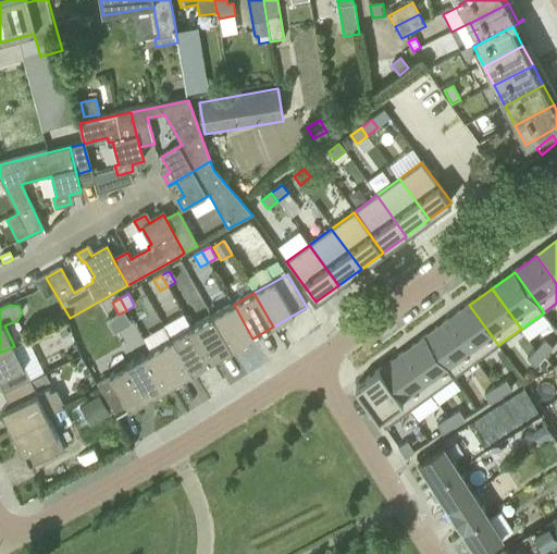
[(232,351),(252,339),(234,305),(212,317),(232,351)]
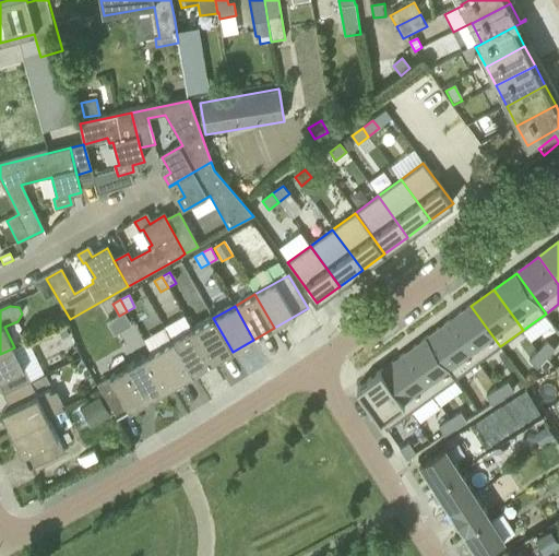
[(471,306),(448,322),(477,364),(500,346),(471,306)]
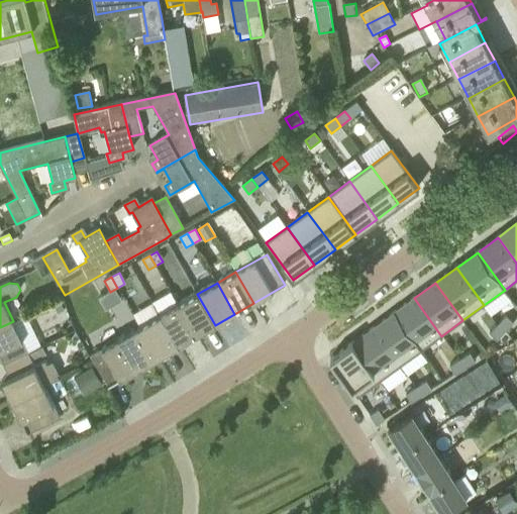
[(196,337),(215,325),(197,294),(178,305),(196,337)]
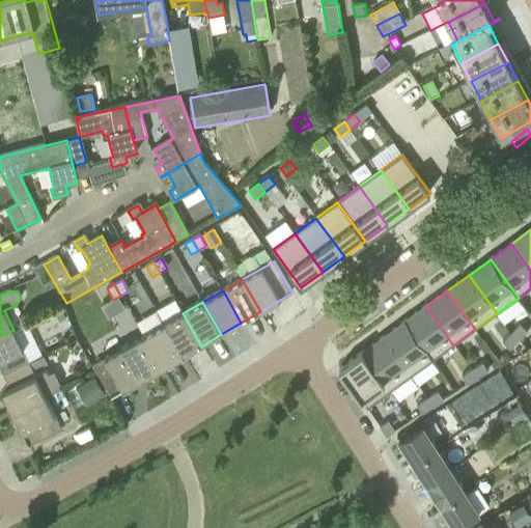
[(425,306),(403,322),(432,361),(453,345),(425,306)]
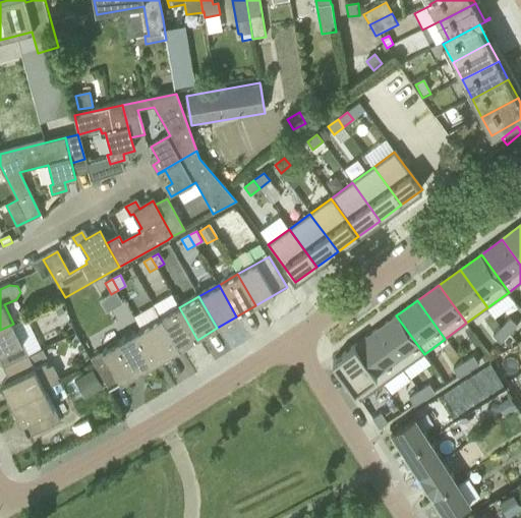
[(64,313),(60,303),(53,306),(58,317),(64,313)]
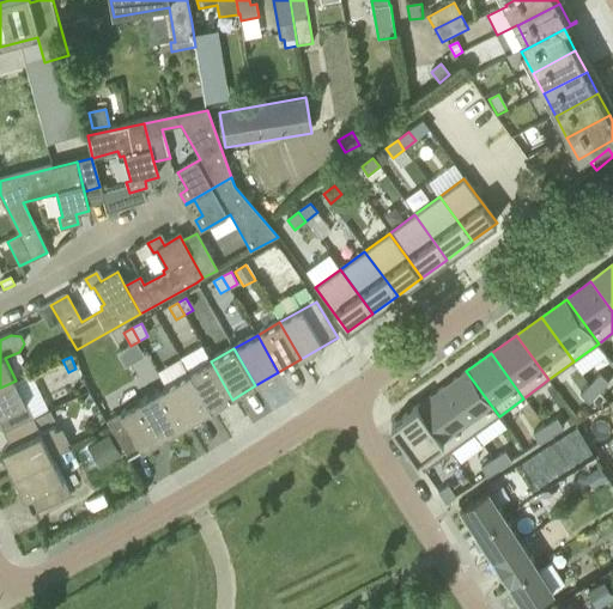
[(210,412),(232,400),(211,361),(188,375),(210,412)]
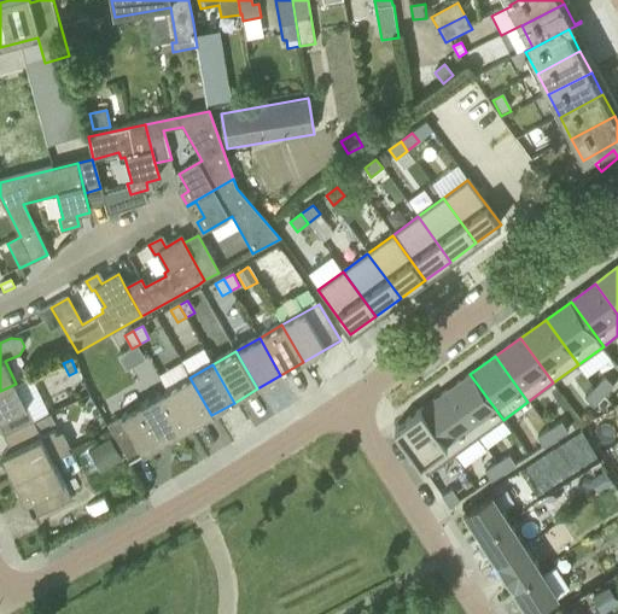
[(470,374),(445,393),(478,438),(503,420),(470,374)]
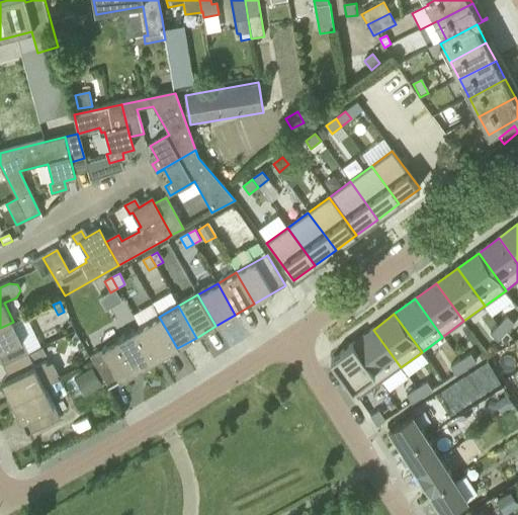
[(159,359),(177,348),(159,317),(141,328),(159,359)]
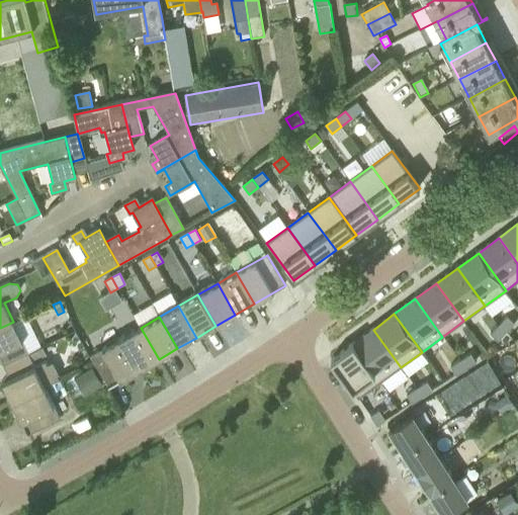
[(507,317),(499,326),(506,332),(514,324),(507,317)]
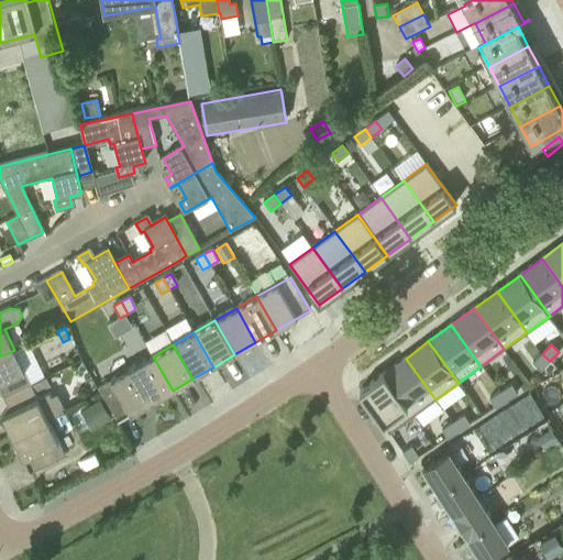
[(0,388),(4,398),(31,386),(14,350),(0,357),(0,388)]
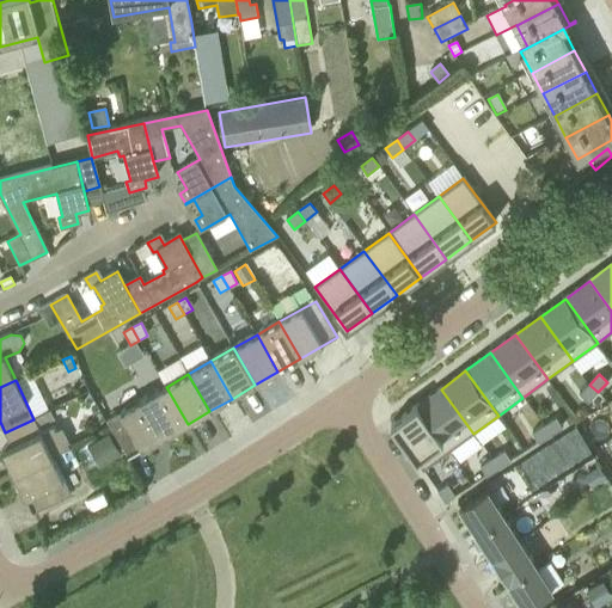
[(589,385),(580,394),(588,403),(598,392),(589,385)]
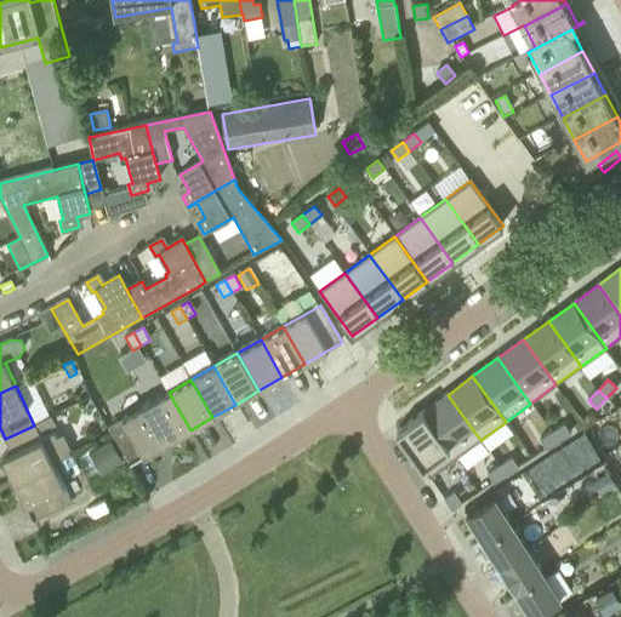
[(167,444),(191,430),(169,393),(147,405),(167,444)]
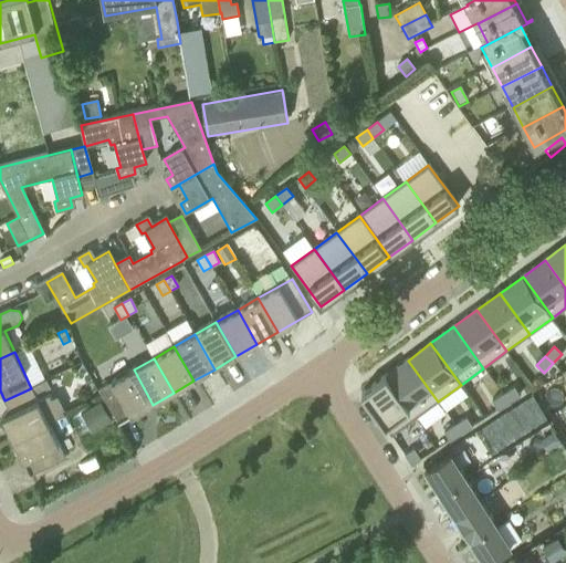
[(408,361),(385,377),(415,418),(438,402),(408,361)]
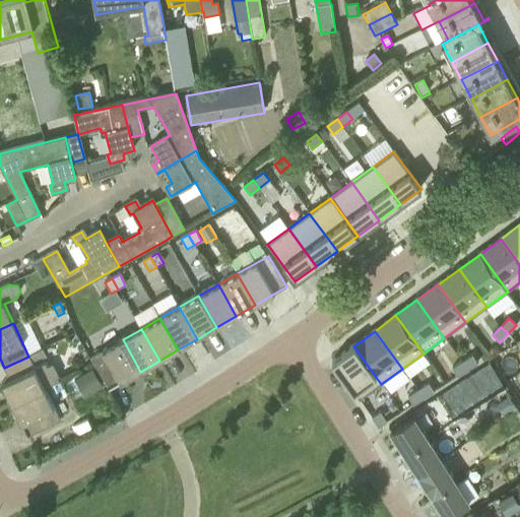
[(90,358),(91,359),(109,390),(140,372),(123,339),(90,358)]
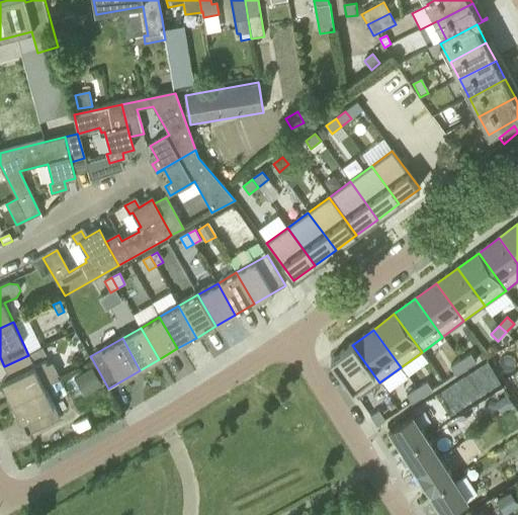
[(352,345),(331,360),(358,398),(379,382),(352,345)]
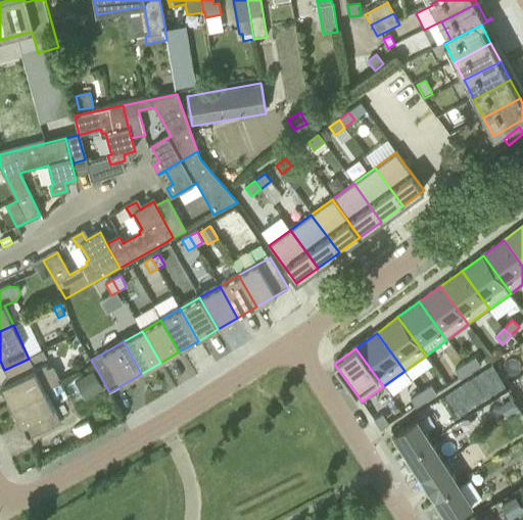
[(12,408),(45,391),(45,390),(59,384),(57,380),(59,379),(53,366),(47,369),(46,366),(35,370),(33,366),(46,360),(43,352),(39,353),(29,359),(4,370),(10,382),(2,386),(12,408)]
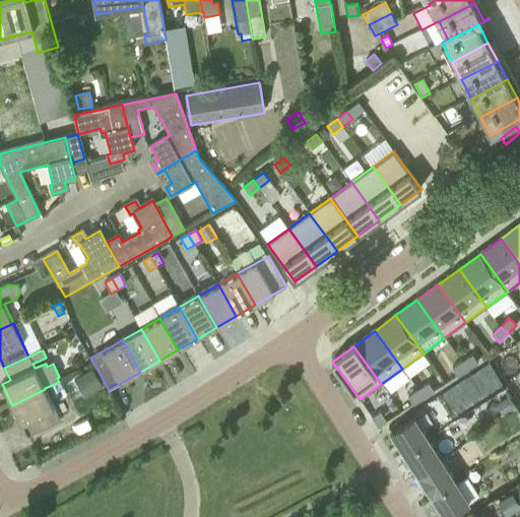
[(472,356),(462,362),(468,371),(478,364),(472,356)]
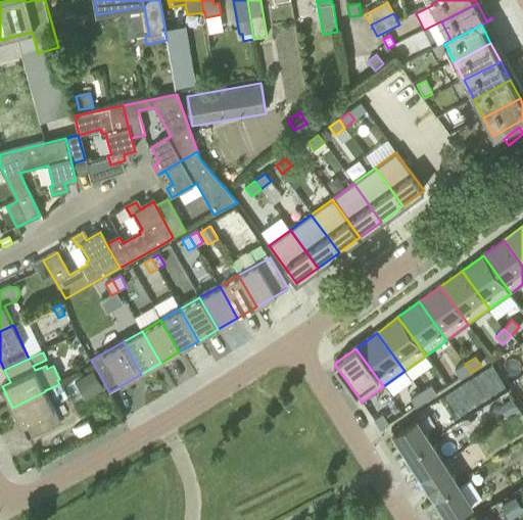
[(465,364),(455,371),(461,379),(471,373),(465,364)]
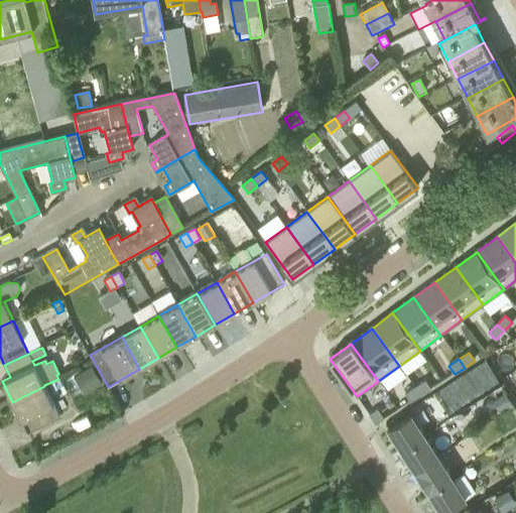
[(102,384),(91,367),(74,377),(84,395),(102,384)]
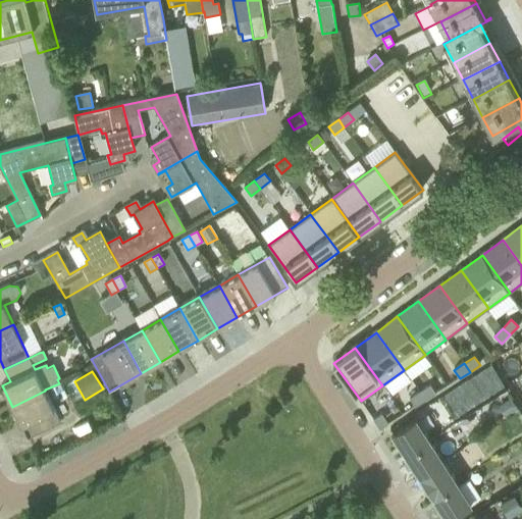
[(430,385),(420,392),(425,400),(435,394),(430,385)]
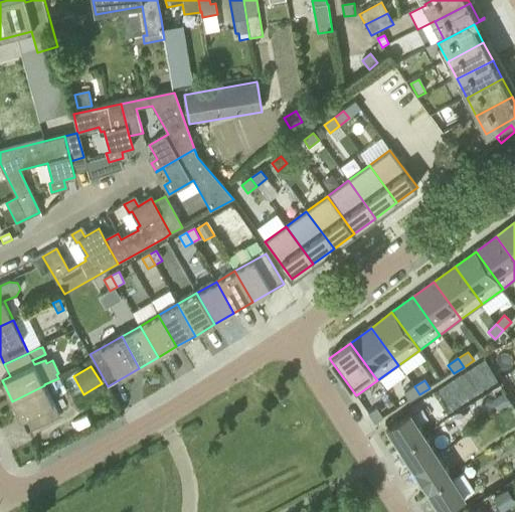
[(44,385),(12,401),(27,434),(59,417),(44,385)]
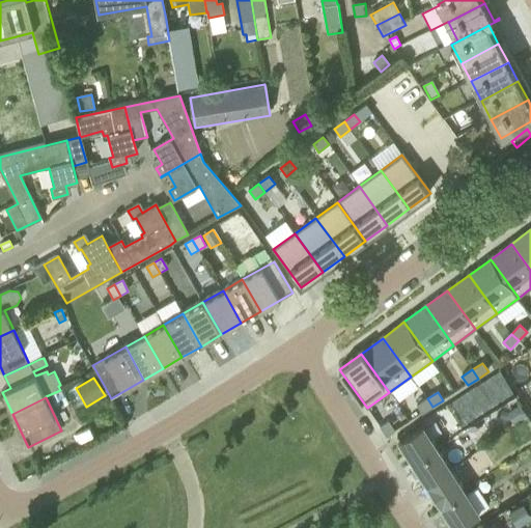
[(427,398),(417,406),(422,414),(432,407),(427,398)]
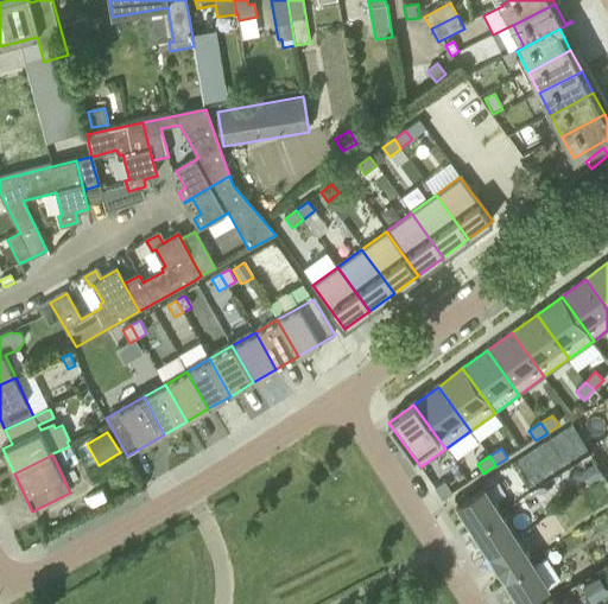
[(588,471),(594,481),(603,475),(596,465),(588,471)]
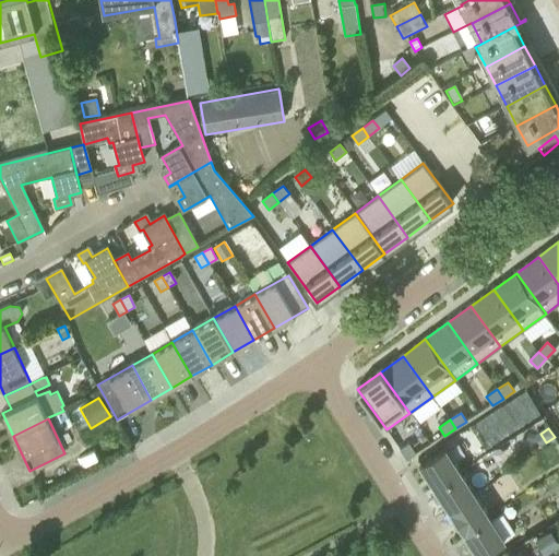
[(409,444),(400,449),(407,460),(414,456),(416,454),(409,444)]
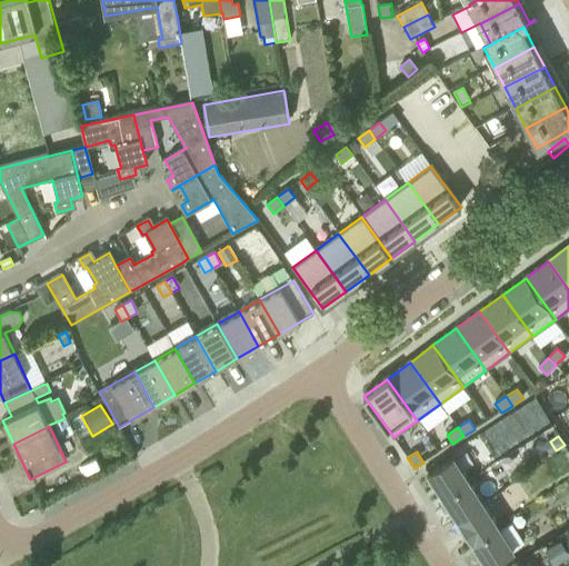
[(443,497),(470,480),(455,457),(428,475),(443,497)]
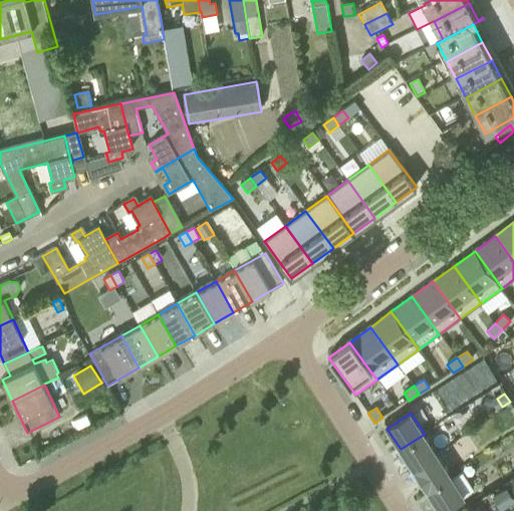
[(414,470),(438,455),(425,434),(401,449),(414,470)]
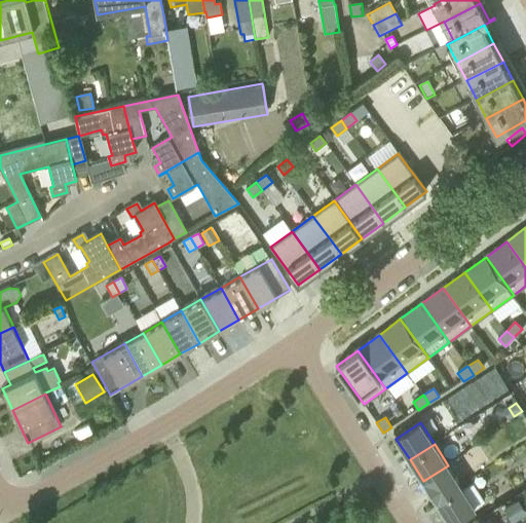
[(438,502),(461,486),(448,465),(423,481),(438,502)]
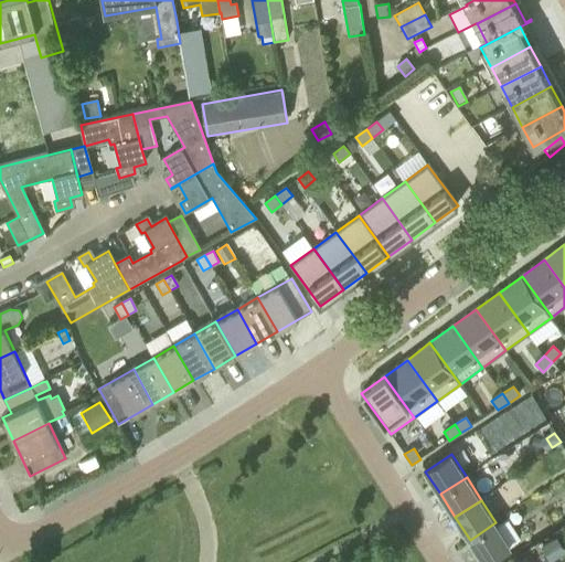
[(487,561),(510,545),(496,522),(470,540),(483,561),(487,561)]
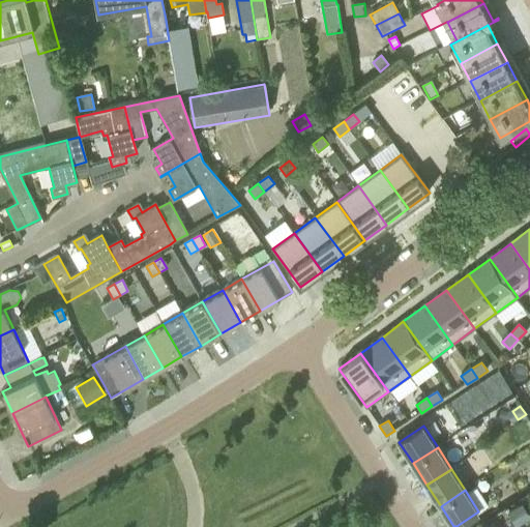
[(520,526),(529,520),(529,518),(522,505),(508,515),(516,526),(520,526)]
